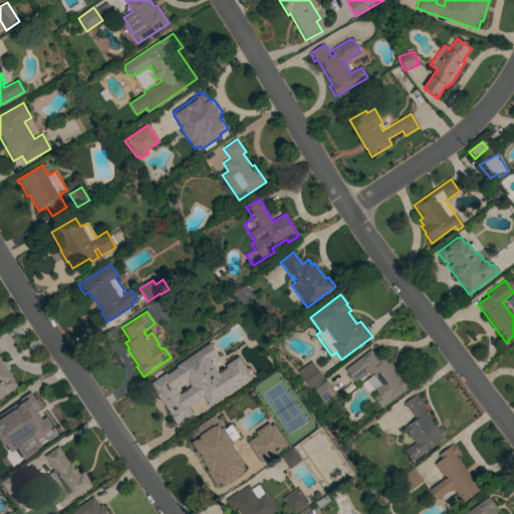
[(370,349),(378,361),(382,358),(387,364),(389,362),(401,377),(403,376),(410,386),(380,409),(373,399),(378,395),(374,390),(368,394),(360,383),(370,376),(367,371),(353,381),(344,369),(370,349)]
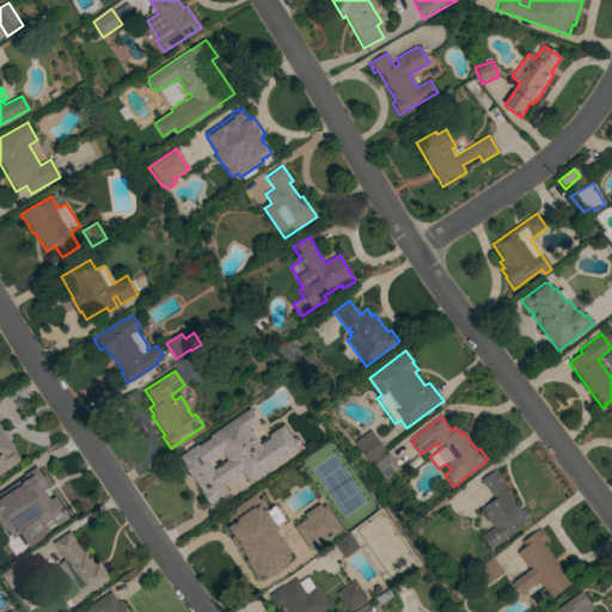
[(0,426),(2,430),(5,430),(7,430),(8,432),(10,433),(11,434),(11,436),(11,438),(11,440),(10,440),(17,451),(16,452),(22,460),(0,475),(0,426)]
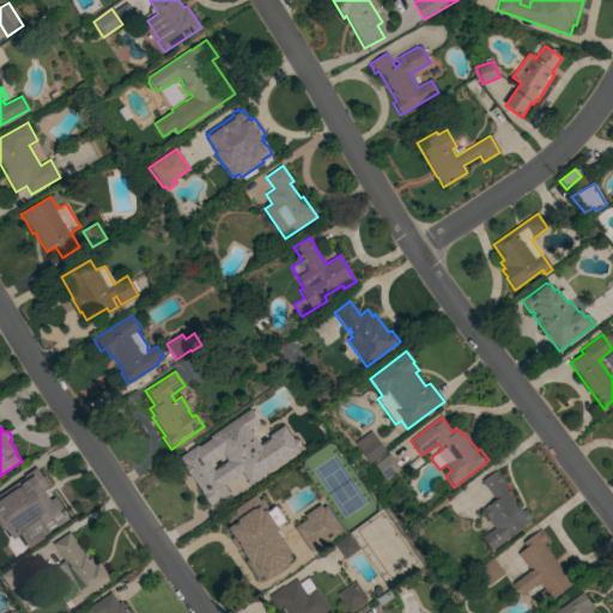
[(371,431),(386,450),(370,463),(354,444),(371,431)]
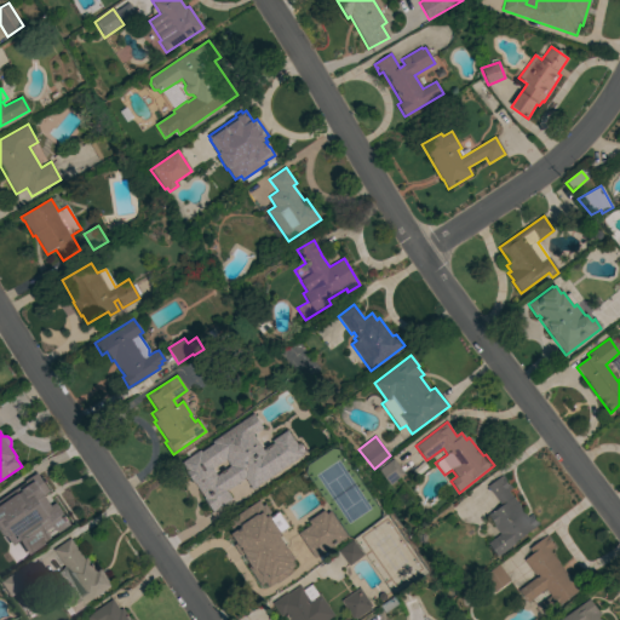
[(231,475),(237,482),(236,483),(244,494),(234,500),(235,503),(220,512),(211,499),(212,498),(199,478),(191,483),(179,466),(199,453),(197,452),(207,445),(208,446),(223,437),(231,449),(222,455),(234,472),(231,475)]
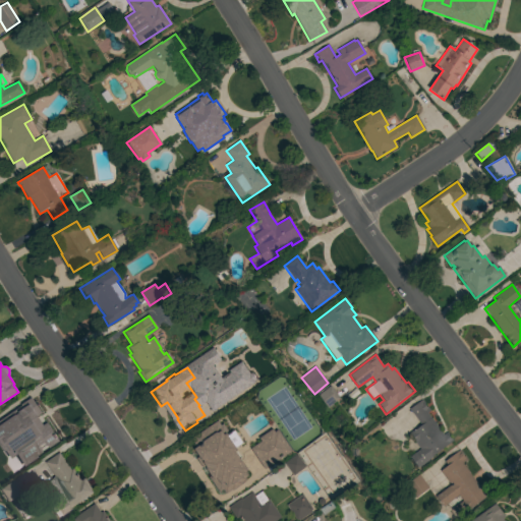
[(212,389),(224,380),(228,386),(231,384),(240,397),(224,407),(212,389)]
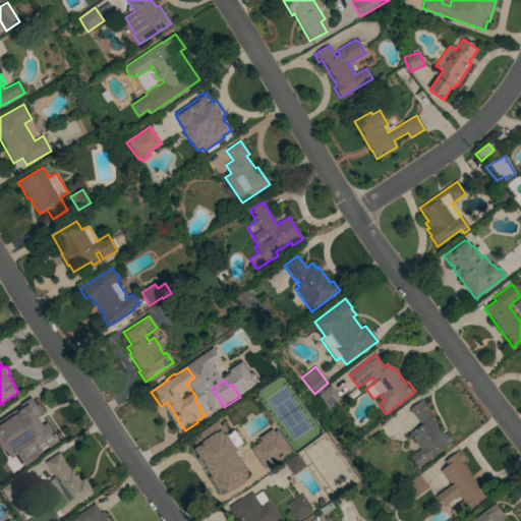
[(328,408),(317,395),(330,386),(340,399),(328,408)]
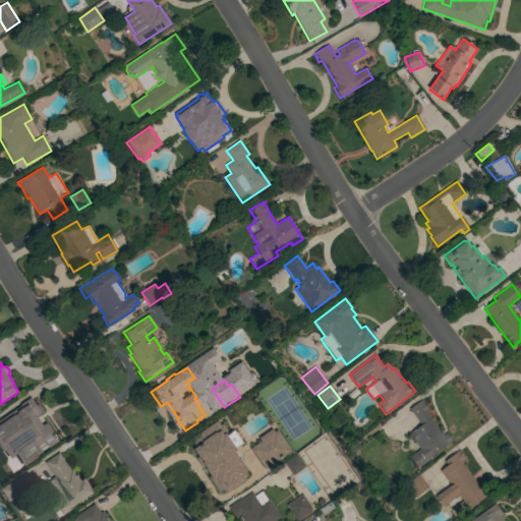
[(418,468),(410,457),(420,449),(408,433),(420,424),(409,409),(421,400),(423,402),(422,403),(426,408),(427,407),(429,410),(426,413),(430,418),(430,417),(444,435),(447,432),(453,441),(418,468)]
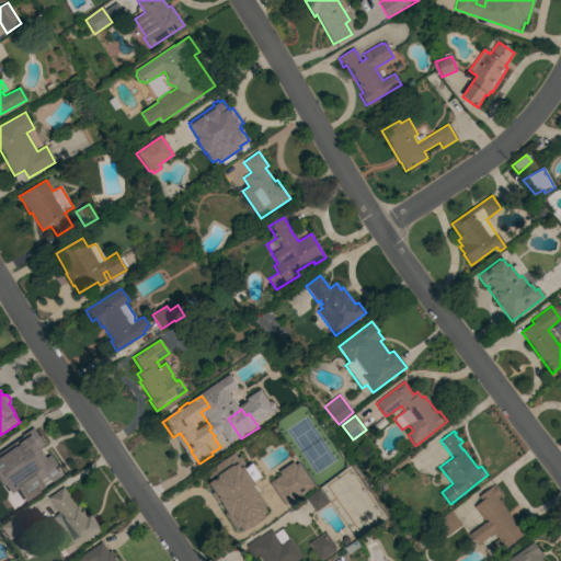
[(12,508),(1,492),(31,472),(19,455),(20,455),(12,443),(26,433),(35,445),(37,443),(45,455),(46,454),(49,458),(52,457),(58,468),(56,468),(61,476),(12,508)]
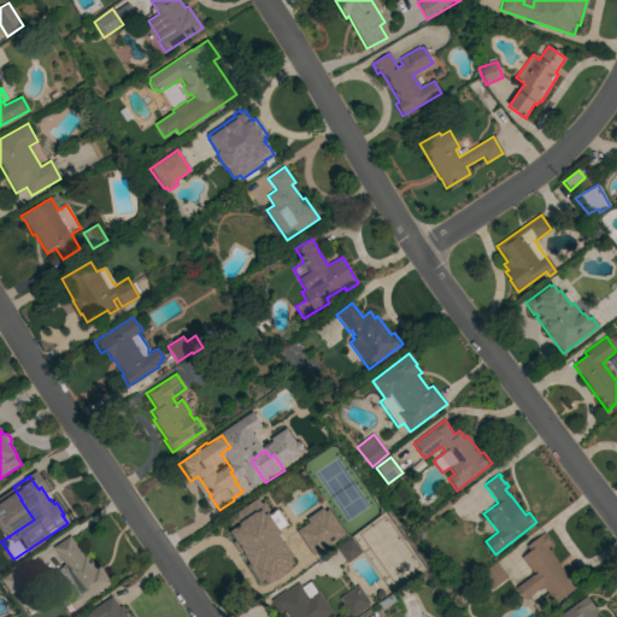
[(291,559),(293,563),(291,565),(292,568),(286,571),(287,573),(275,581),(274,580),(266,585),(263,580),(259,583),(247,565),(250,564),(244,554),(242,552),(239,554),(231,544),(235,541),(229,532),(231,529),(225,519),(257,498),(260,504),(263,501),(270,513),(277,509),(287,526),(278,530),(286,541),(283,542),(293,557),(291,559)]
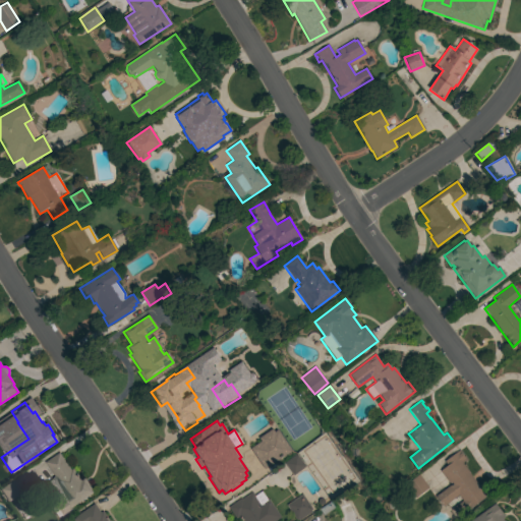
[(291,451),(264,469),(249,449),(261,442),(257,438),(272,428),(274,432),(277,430),(291,451)]
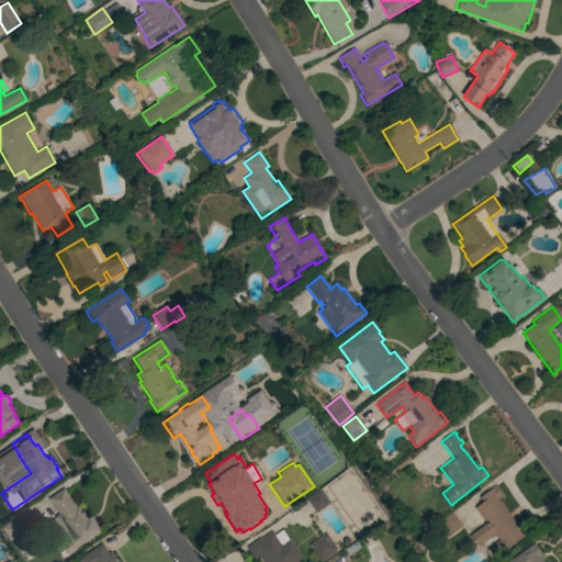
[(474,508),(483,502),(480,497),(495,485),(504,496),(498,499),(525,536),(507,549),(508,549),(495,559),(489,548),(498,540),(494,535),(478,547),(470,536),(486,523),(474,508)]
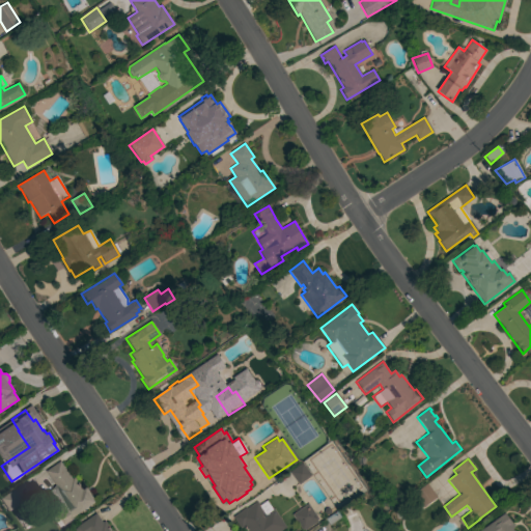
[(74,478),(82,490),(85,487),(95,502),(60,526),(53,515),(62,509),(54,498),(59,494),(56,490),(57,488),(45,472),(60,462),(72,479),(74,478)]
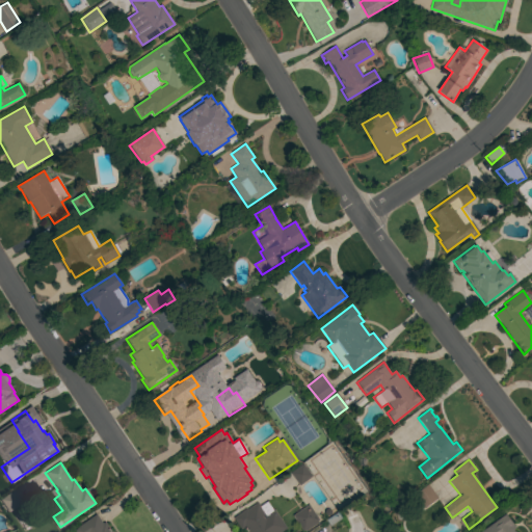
[(299,485),(290,474),(302,463),(312,476),(299,485)]
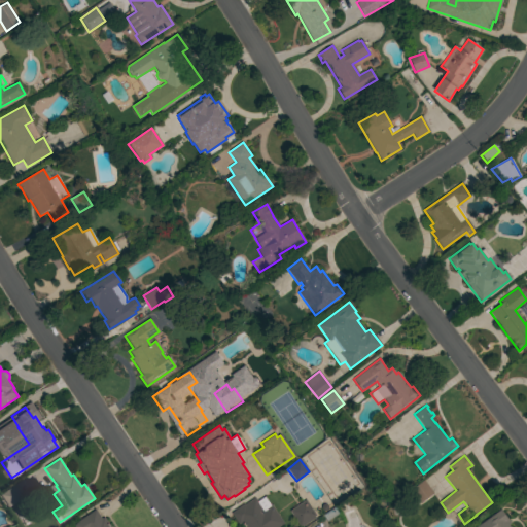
[(420,503),(410,491),(423,481),(433,493),(420,503)]
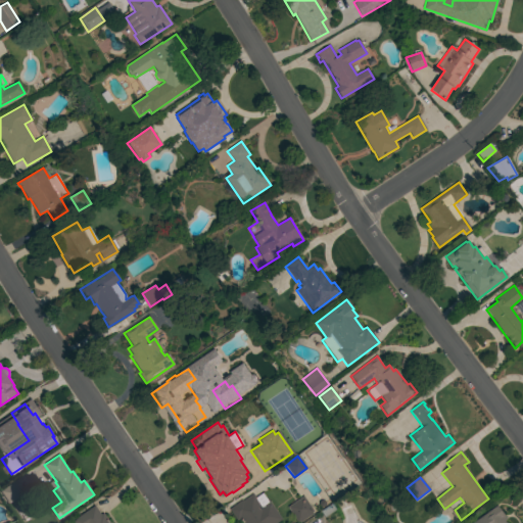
[(20,494),(7,504),(0,492),(0,490),(12,482),(20,494)]
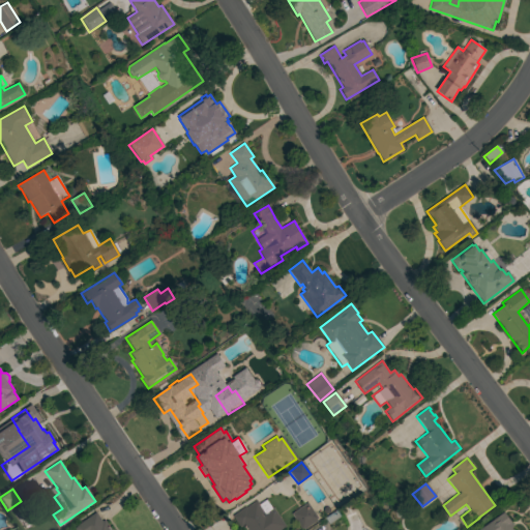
[(286,526),(280,529),(244,529),(242,526),(240,527),(232,517),(245,507),(245,508),(257,500),(259,504),(265,500),(271,509),(273,507),(286,526)]
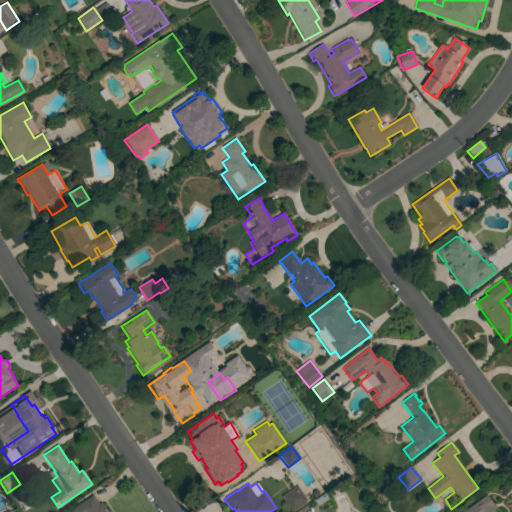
[(297,486),(307,500),(305,501),(306,503),(294,511),(293,510),(291,511),(281,496),(297,486)]
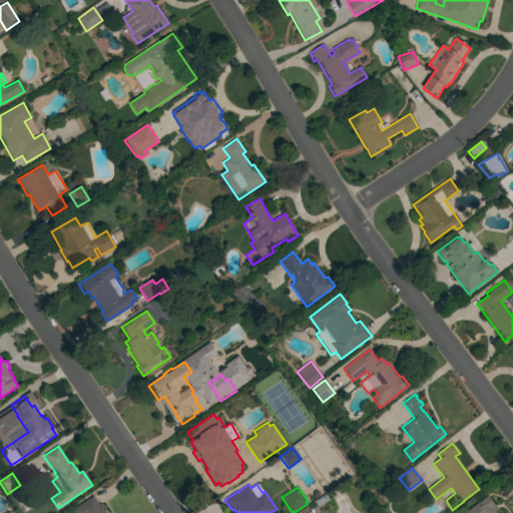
[(71,512),(70,511),(93,496),(99,505),(101,504),(107,512),(71,512)]
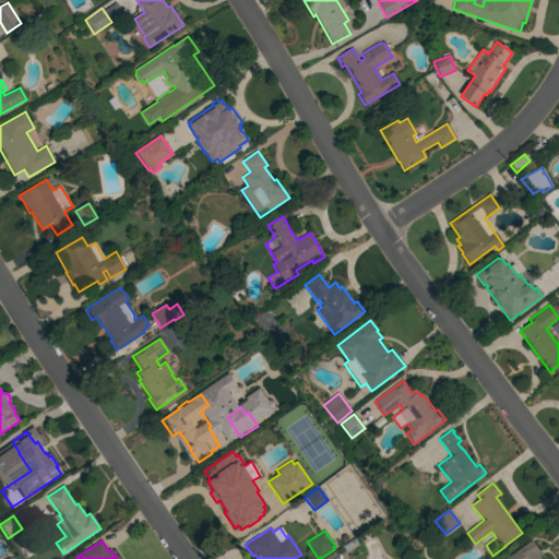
[(540,558),(504,558),(532,540),(542,555),(539,557),(540,558)]
